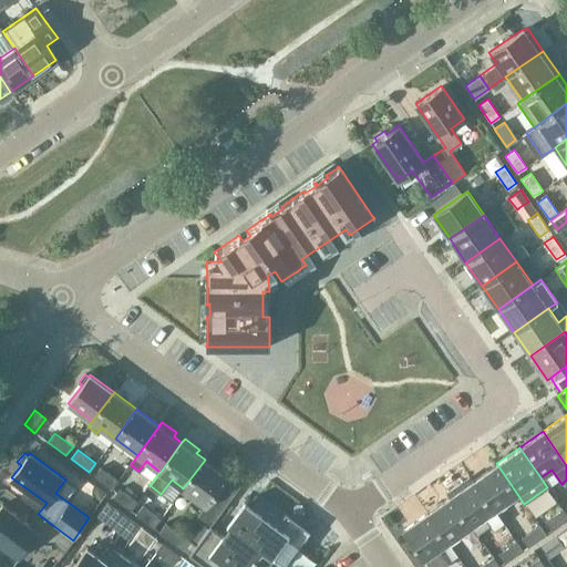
[(205,460),(183,488),(205,505),(197,514),(210,524),(232,496),(219,487),(227,476),(205,460)]
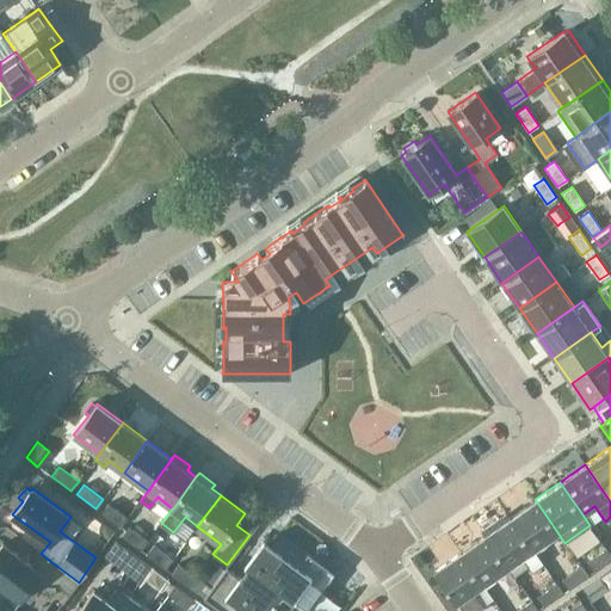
[(557,532),(535,499),(510,517),(532,549),(557,532)]
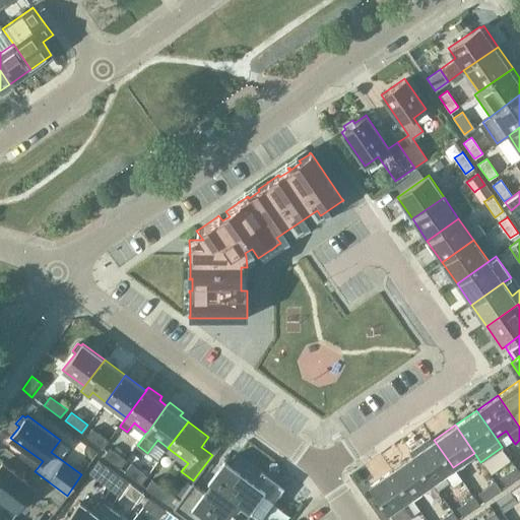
[(91,428),(86,436),(103,448),(109,440),(91,428)]
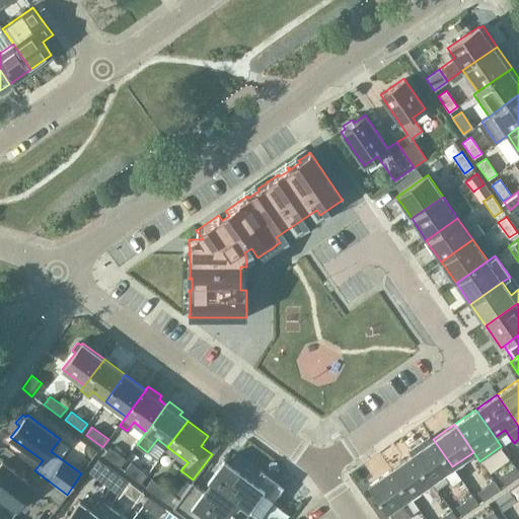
[(452,466),(433,439),(425,445),(422,441),(409,450),(412,454),(412,453),(431,482),(436,490),(448,480),(443,473),(452,466)]
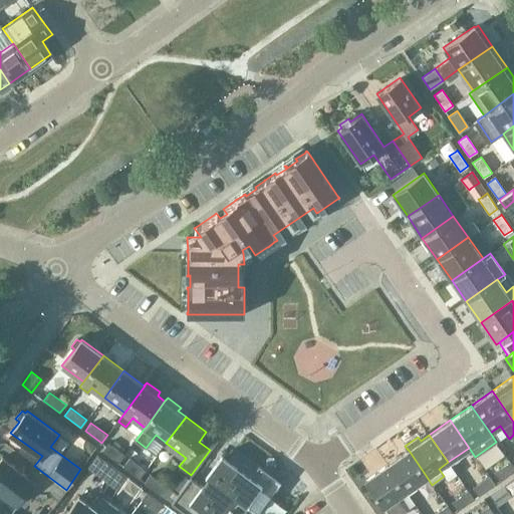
[(496,471),(513,458),(513,455),(503,440),(484,454),(496,471)]
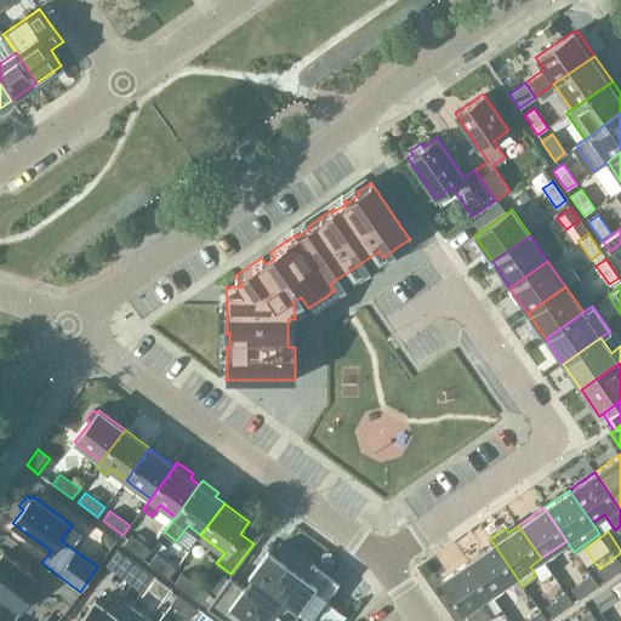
[(131,534),(127,539),(124,545),(143,558),(151,548),(131,534)]
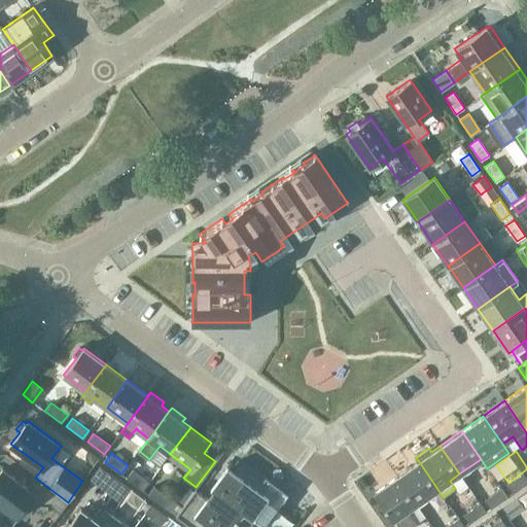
[(418,460),(418,461),(396,476),(416,504),(437,489),(418,460)]
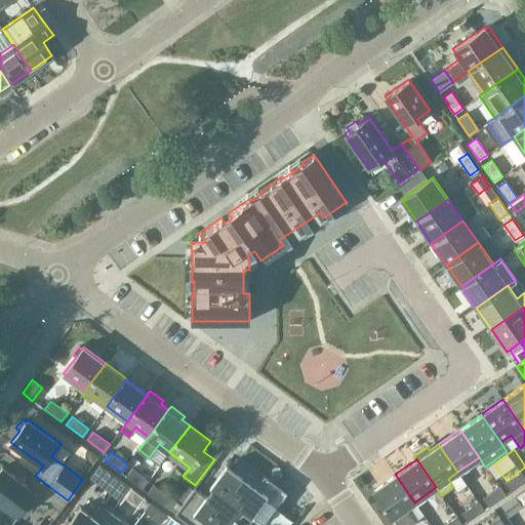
[(261,478),(238,461),(233,469),(226,463),(209,486),(215,491),(210,499),(194,487),(174,513),(191,524),(232,524),(242,512),(260,524),(263,524),(287,491),(264,474),(261,478)]
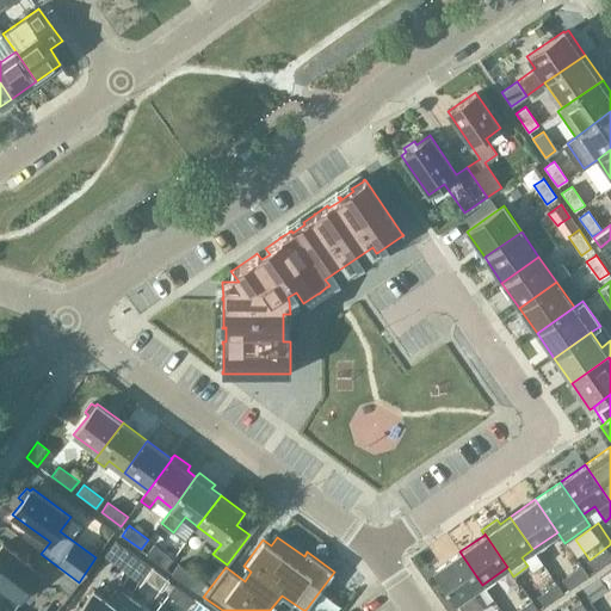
[(113,562),(125,547),(115,539),(104,555),(113,562)]
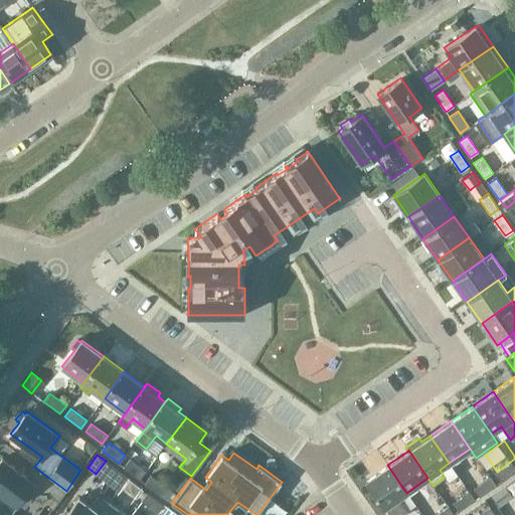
[(2,458),(0,461),(0,505),(11,514),(12,513),(28,491),(42,502),(49,493),(58,500),(66,491),(34,467),(27,477),(2,458)]
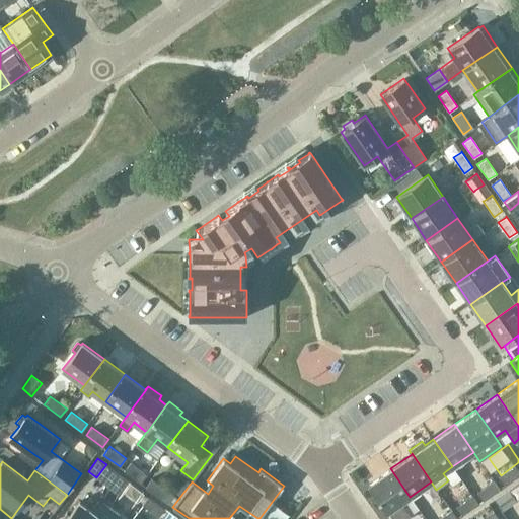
[(130,462),(124,470),(140,483),(147,474),(130,462)]
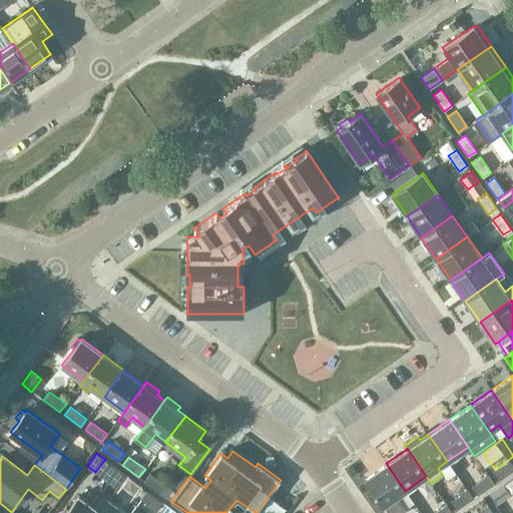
[(498,480),(512,469),(512,467),(509,461),(492,472),(498,480)]
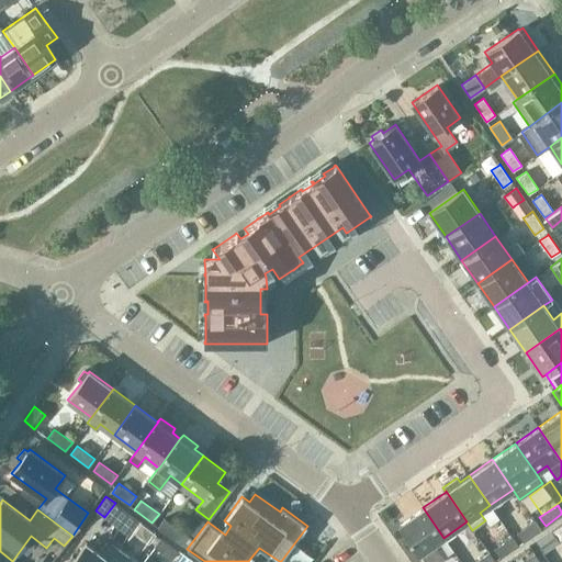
[(444,538),(423,507),(400,524),(426,561),(439,561),(444,559),(434,544),(444,538)]
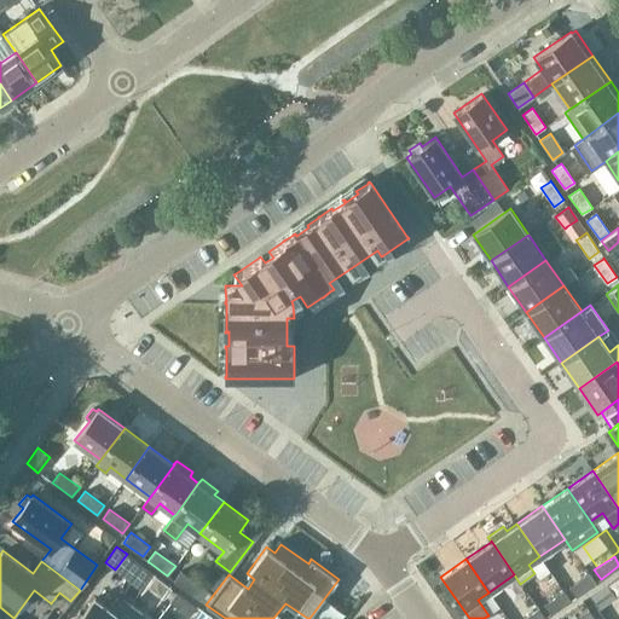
[(200,584),(180,571),(173,580),(192,594),(194,593),(200,584)]
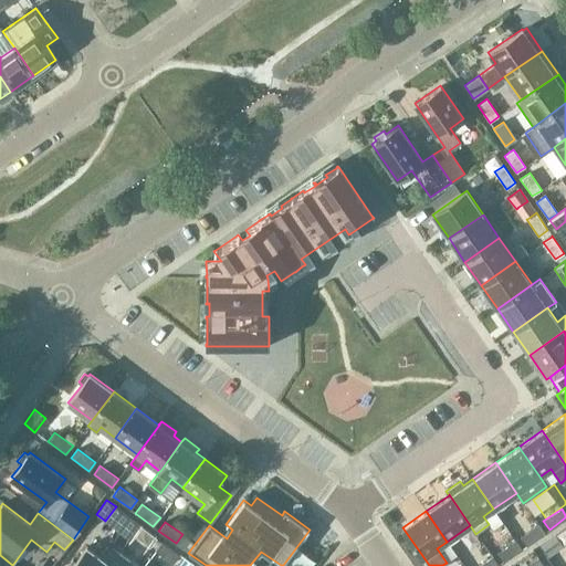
[(157,538),(139,524),(132,534),(149,547),(157,538)]
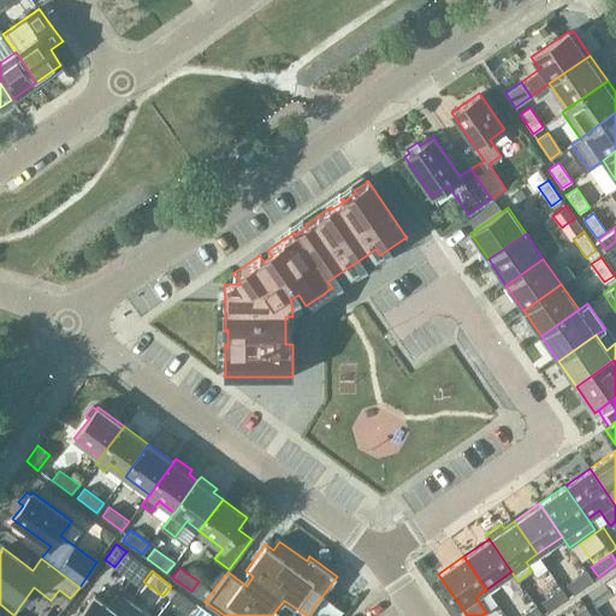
[(573,594),(592,580),(586,570),(566,584),(573,594)]
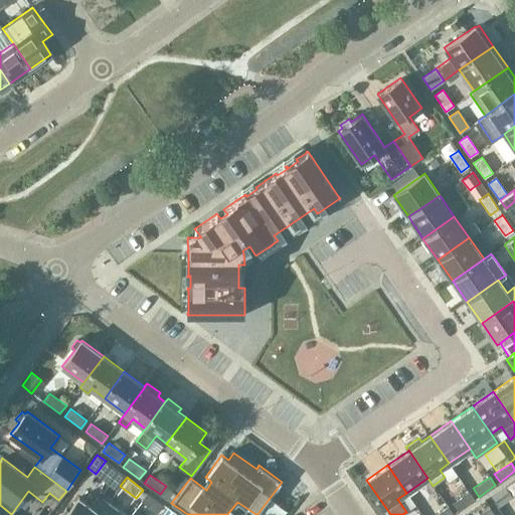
[(161,493),(160,494),(170,501),(176,493),(172,490),(166,486),(161,493)]
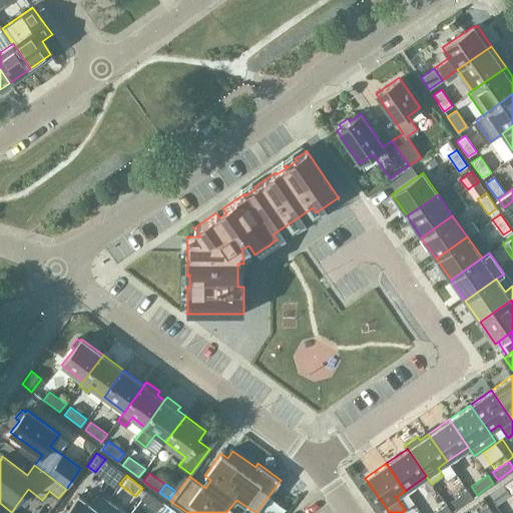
[(510,495),(504,485),(489,495),(496,505),(510,495)]
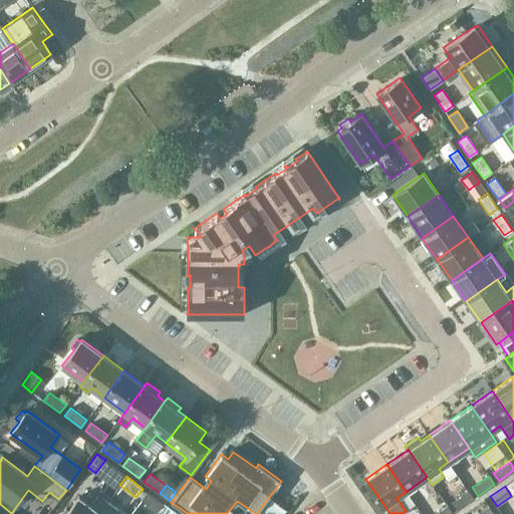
[(457,510),(473,499),(468,491),(451,502),(457,510)]
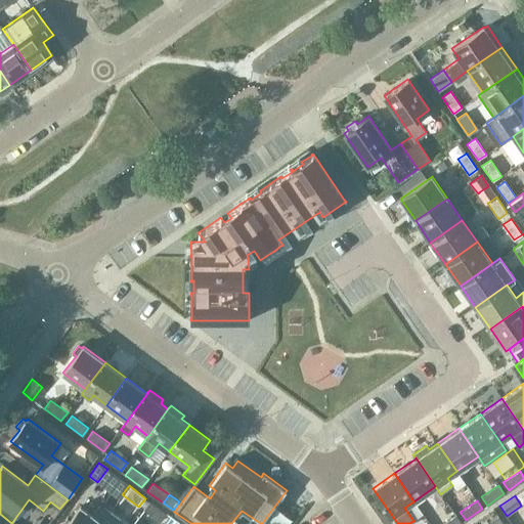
[(166,514),(149,501),(143,510),(160,522),(166,514)]
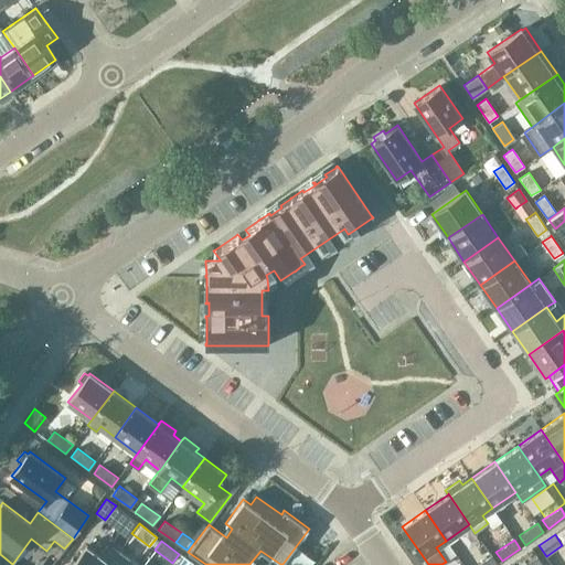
[(71,564),(107,564),(119,550),(108,542),(99,554),(86,545),(71,564)]
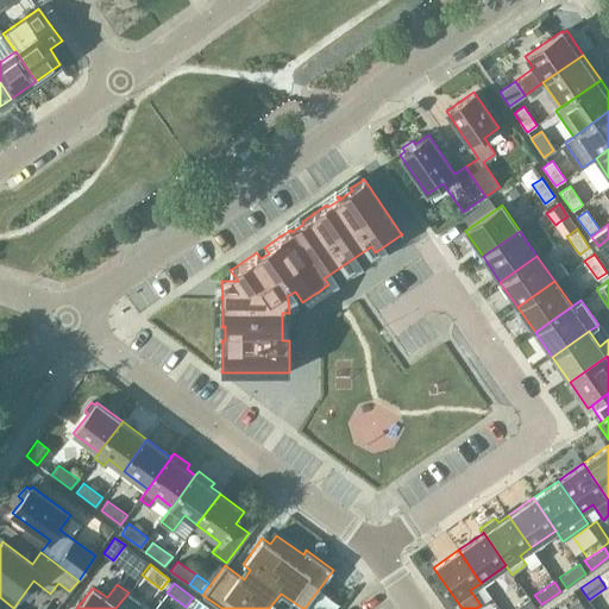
[(149,608),(129,592),(115,608),(149,608)]
